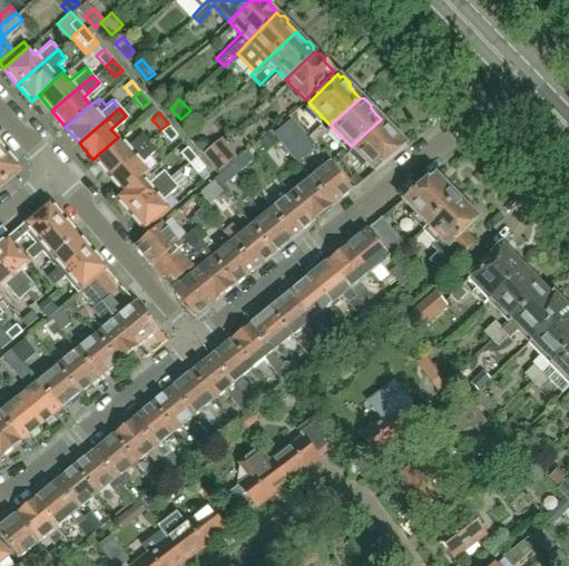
[(311,147),(288,120),(286,116),(270,129),(273,133),(277,139),(295,160),(311,147)]
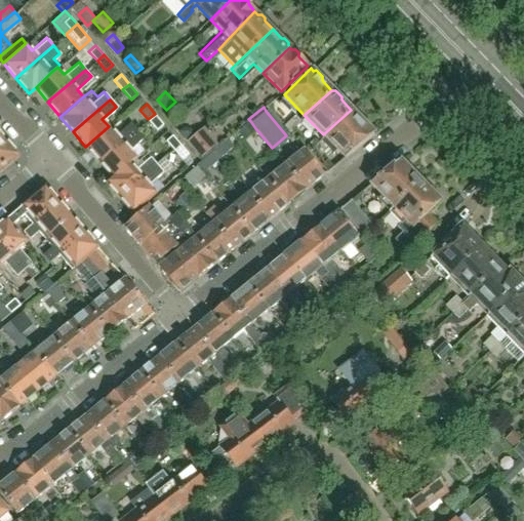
[(373,132),(361,120),(361,116),(355,110),(352,111),(351,110),(323,134),(344,155),(373,132)]
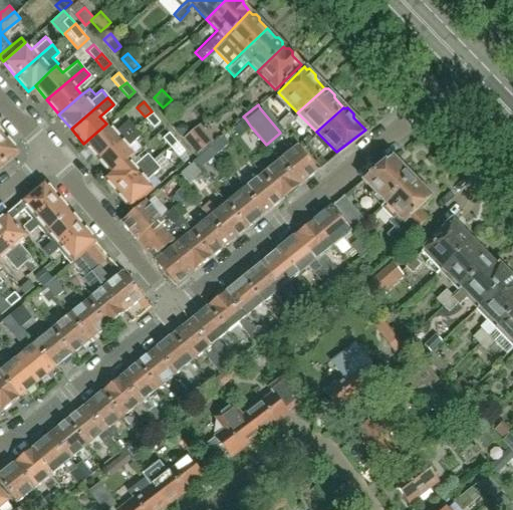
[(160,120),(152,111),(145,116),(153,126),(160,120)]
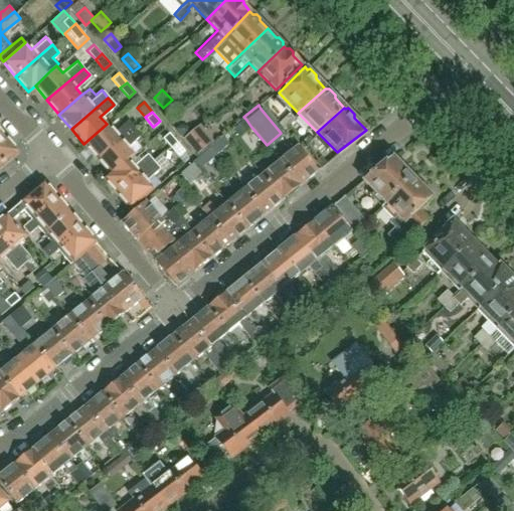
[(283,127),(294,117),(289,112),(279,122),(283,127)]
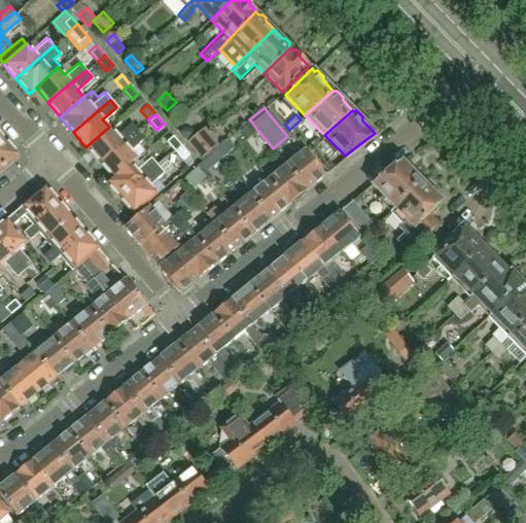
[(247,137),(256,129),(252,123),(249,119),(242,125),(239,127),(247,137)]
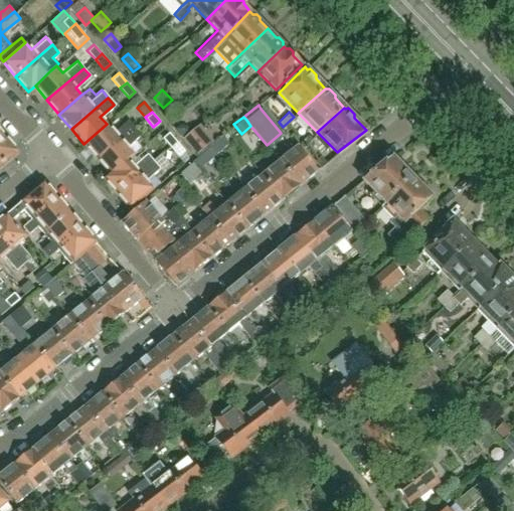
[(97,157),(134,126),(128,118),(113,130),(107,124),(83,144),(84,144),(86,144),(97,157)]
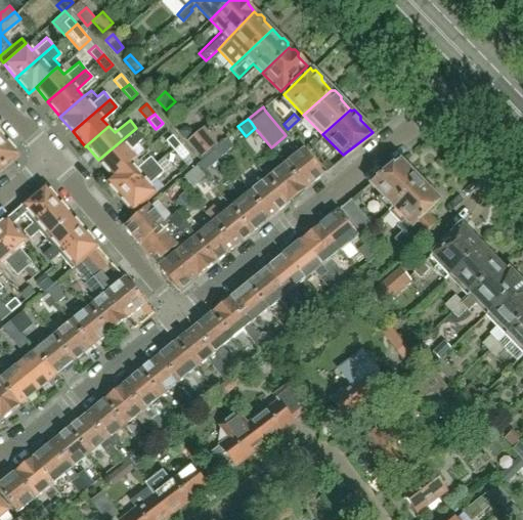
[(184,136),(192,130),(186,122),(178,129),(184,136)]
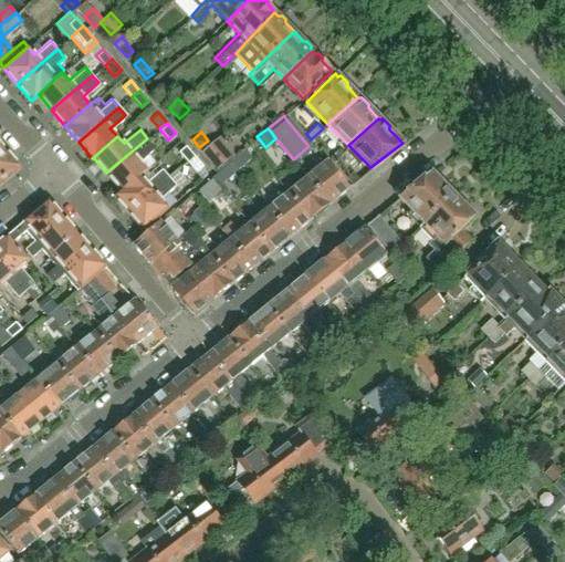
[(138,174),(154,162),(146,153),(154,146),(147,138),(106,173),(119,188),(121,189),(138,174)]
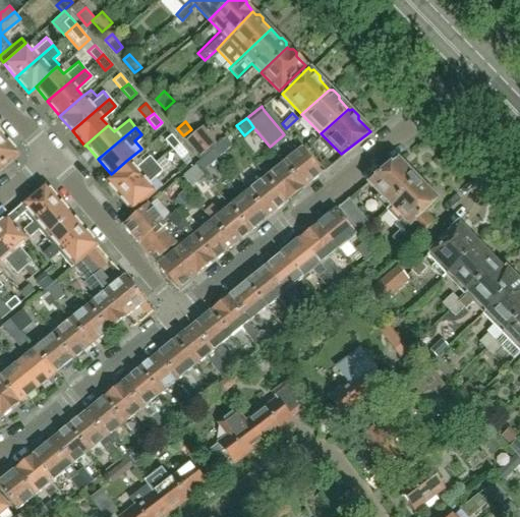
[(187,137),(201,154),(210,147),(195,130),(187,137)]
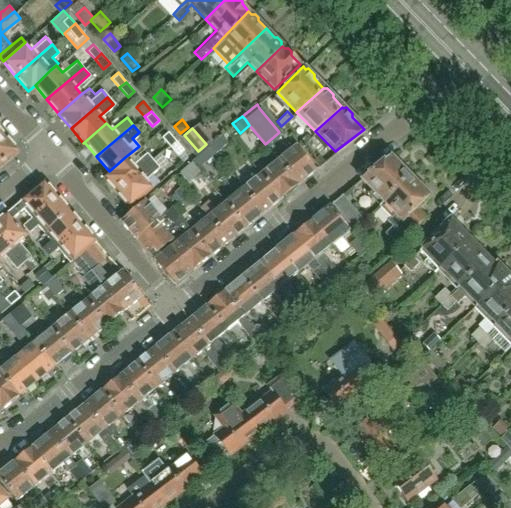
[(161,136),(169,145),(176,140),(167,130),(161,136)]
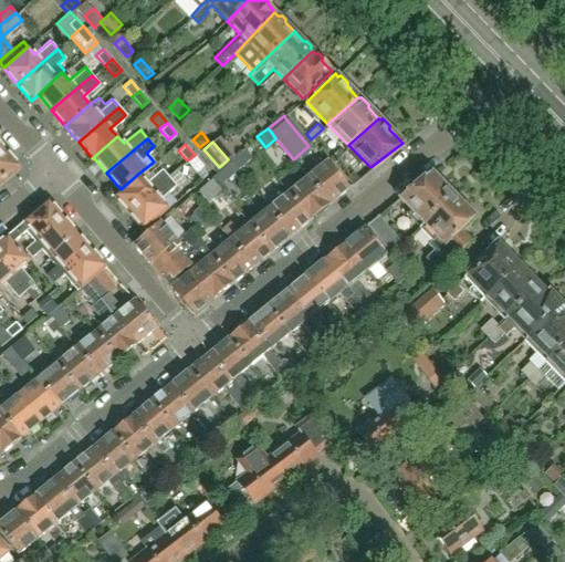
[(244,146),(230,159),(237,168),(252,155),(244,146)]
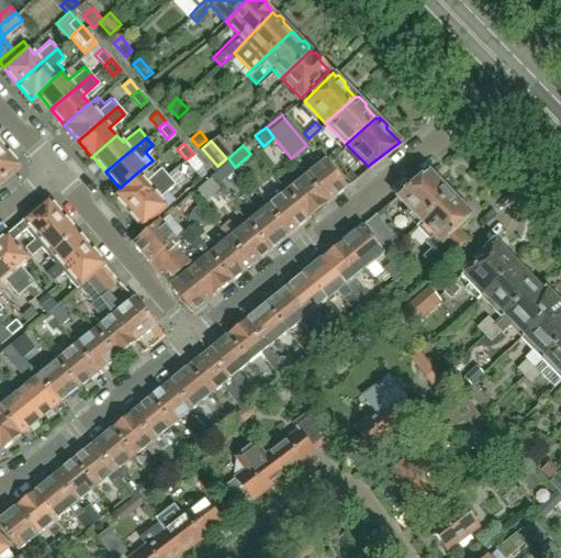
[(331,159),(338,152),(334,147),(326,155),(331,159)]
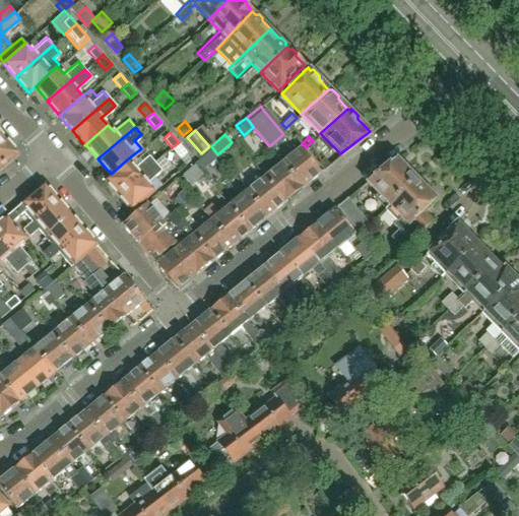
[(0,166),(16,152),(4,137),(0,139),(0,166)]
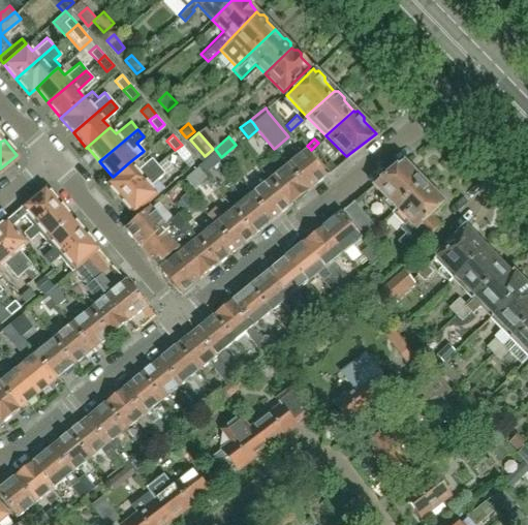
[(190,154),(182,145),(175,150),(184,160),(190,154)]
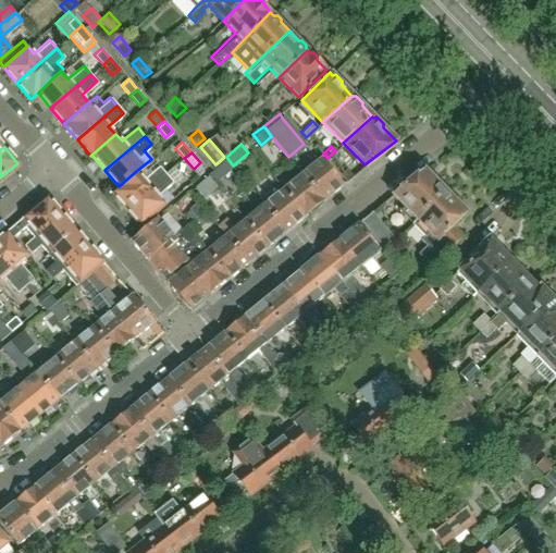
[(342,183),(320,156),(300,172),(322,199),(342,183)]
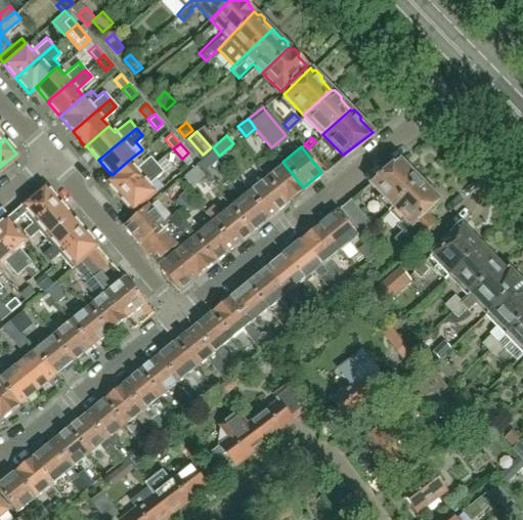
[(202,171),(219,156),(213,147),(200,158),(201,159),(195,164),(202,171)]
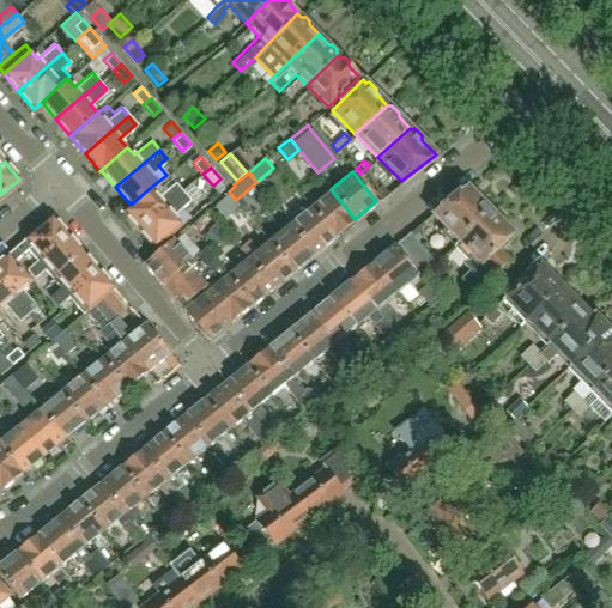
[(138,228),(182,190),(175,181),(157,196),(150,188),(131,205),(129,204),(123,210),(138,228)]
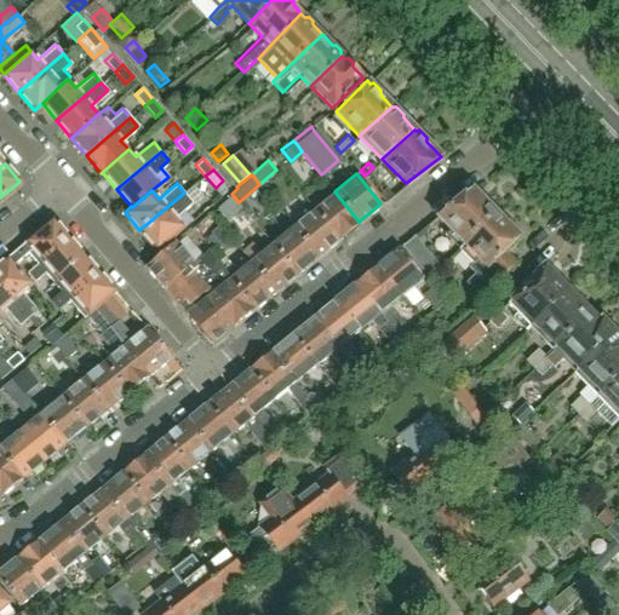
[(385,185),(378,193),(384,201),(393,194),(385,185)]
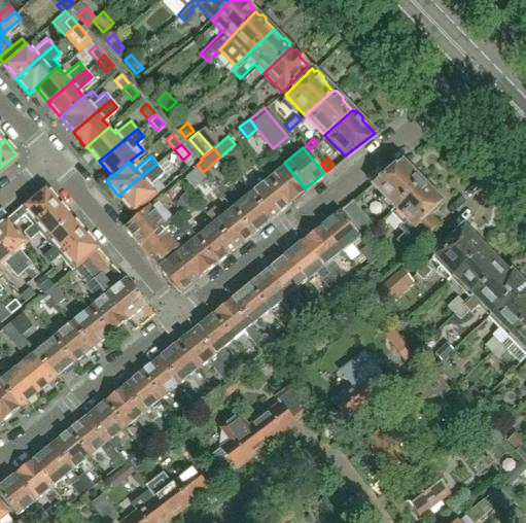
[(391,205),(419,179),(418,178),(419,175),(413,169),(410,169),(400,160),(371,183),(391,205)]
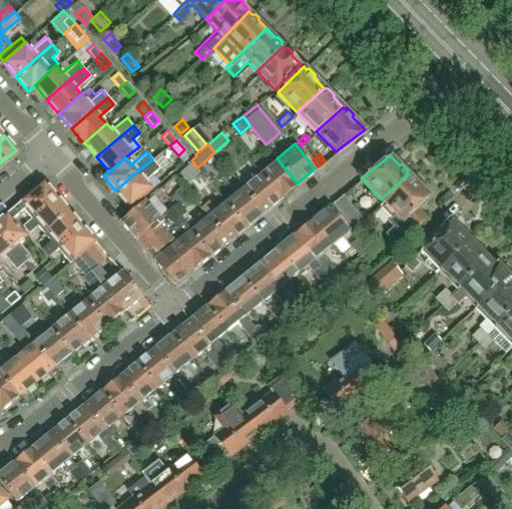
[(297,183),(277,158),(260,172),(280,197),(297,183)]
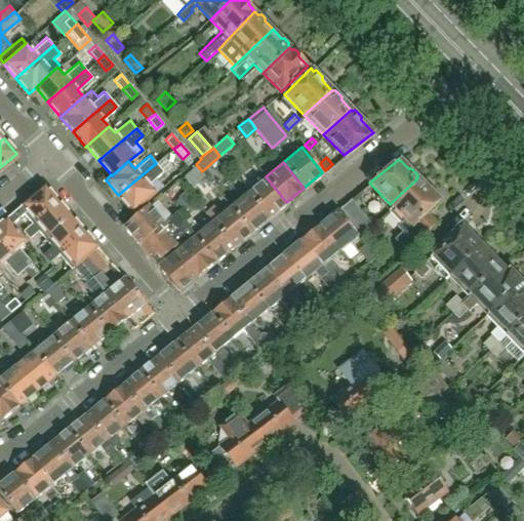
[(154,191),(148,183),(162,170),(156,163),(118,195),(131,210),(154,191)]
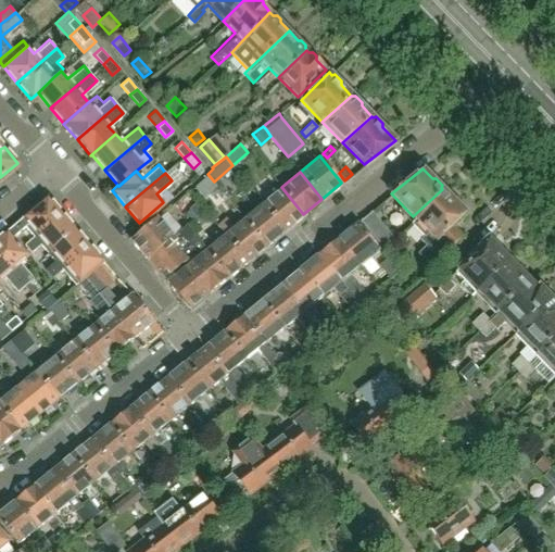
[(217,185),(214,182),(207,174),(194,186),(203,197),(217,185)]
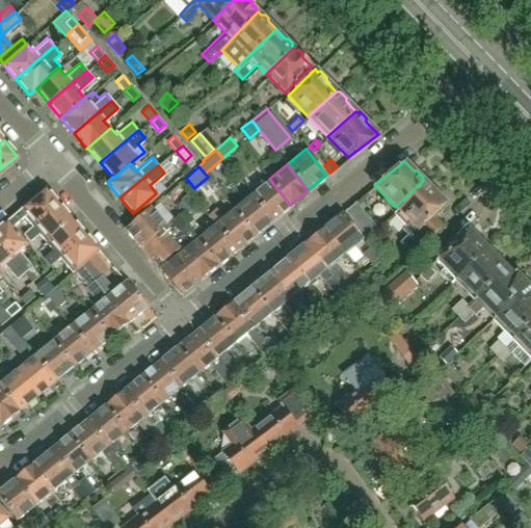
[(290,205),(269,179),(250,193),(272,219),(290,205)]
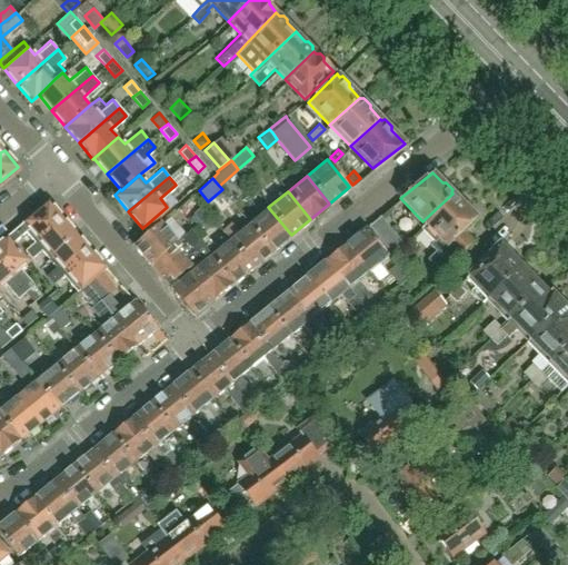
[(474,239),(462,228),(475,217),(465,206),(466,202),(459,196),(455,196),(452,194),(422,221),(424,222),(420,226),(434,240),(430,245),(436,250),(427,258),(440,270),(452,259),(457,256),(474,239)]
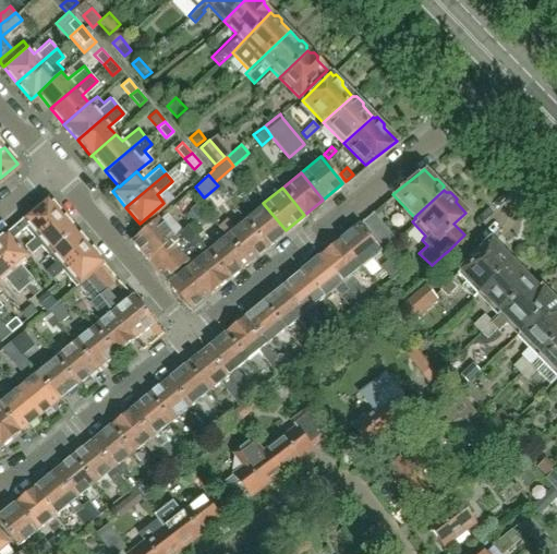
[(33,236),(61,212),(47,195),(5,230),(12,238),(25,226),(33,236)]
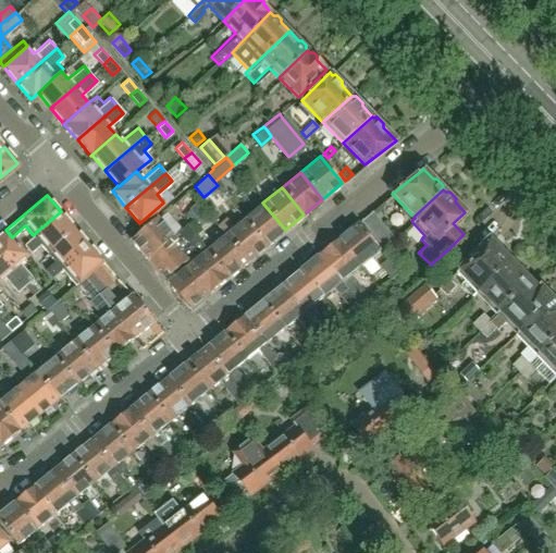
[(188,206),(196,214),(205,208),(197,198),(188,206)]
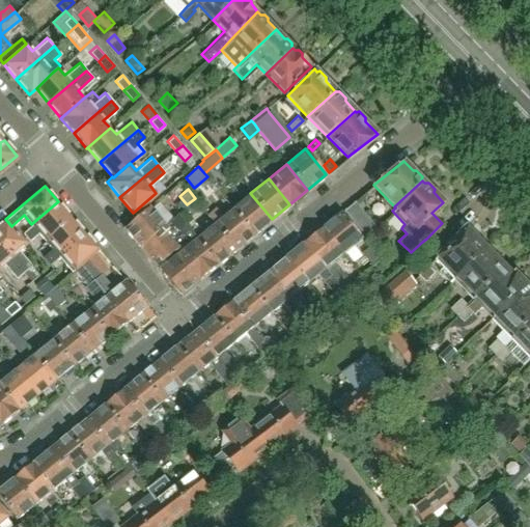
[(272,219),(250,193),(232,207),(253,233),(272,219)]
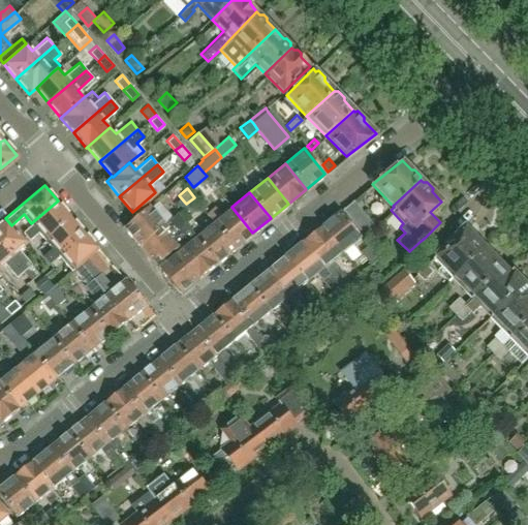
[(375,226),(353,198),(342,207),(365,236),(375,226)]
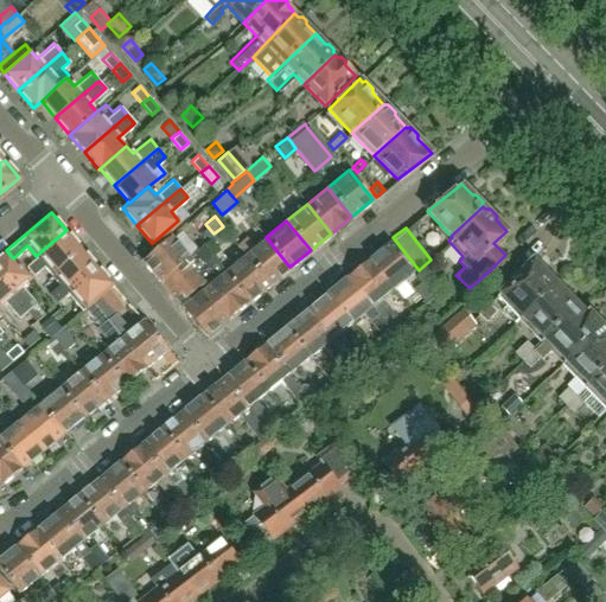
[(51,273),(81,248),(67,230),(36,256),(37,257),(27,264),(34,273),(44,264),(51,273)]
